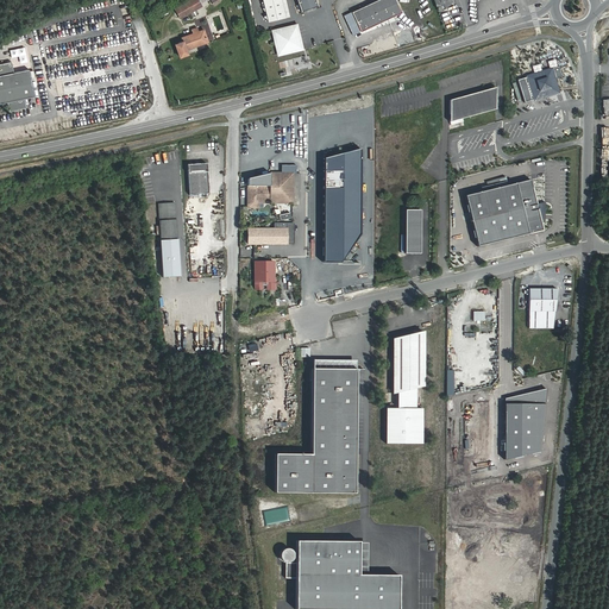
[(181,18),(196,10),(195,8),(201,5),(198,0),(189,0),(175,8),(181,18)]
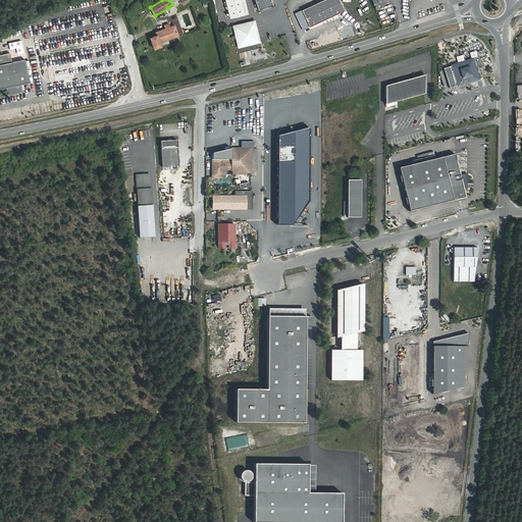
[(225,0),(230,18),(246,14),(242,0),(225,0)]
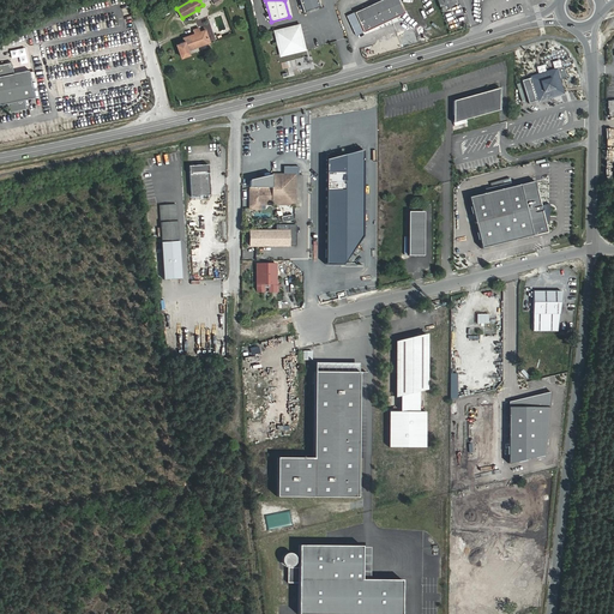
[(298,0),(302,11),(318,6),(315,0),(298,0)]
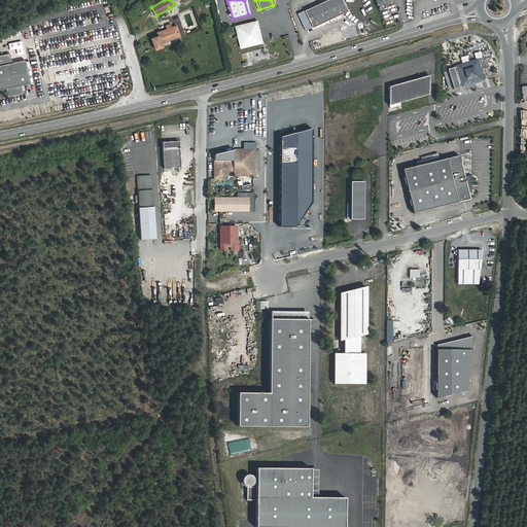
[(343,0),(325,0),(306,9),(313,27),(349,10),(343,0)]
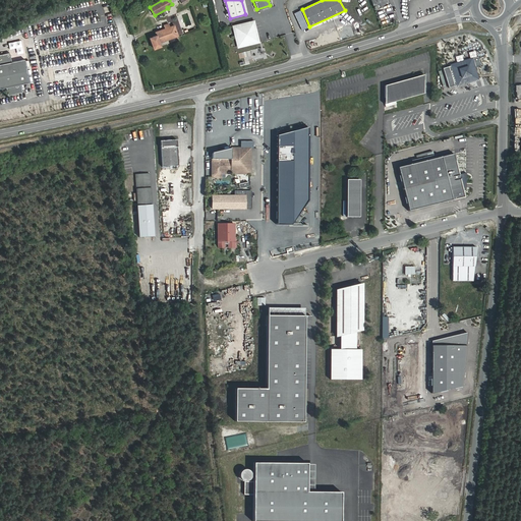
[(385,0),(371,0),(375,9),(387,4),(385,0)]
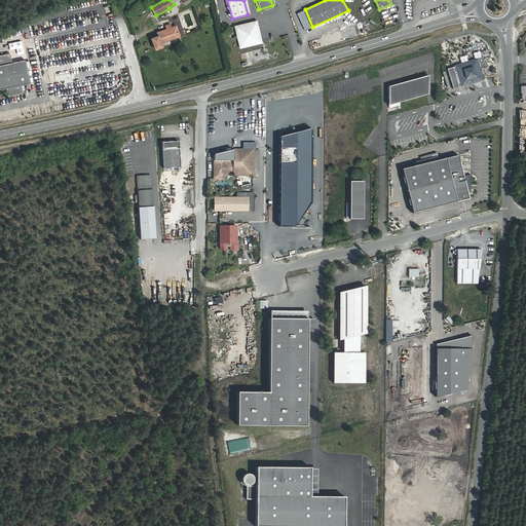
[(257,23),(237,27),(242,45),(261,41),(257,23)]
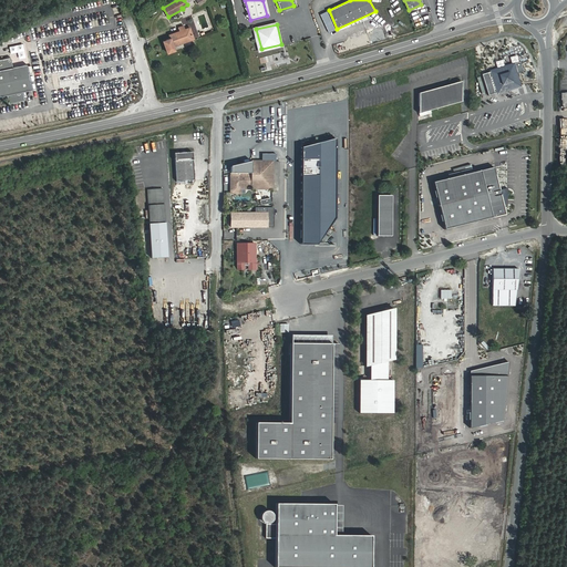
[(191,28),(171,35),(172,39),(167,40),(171,48),(175,47),(195,39),(191,28)]
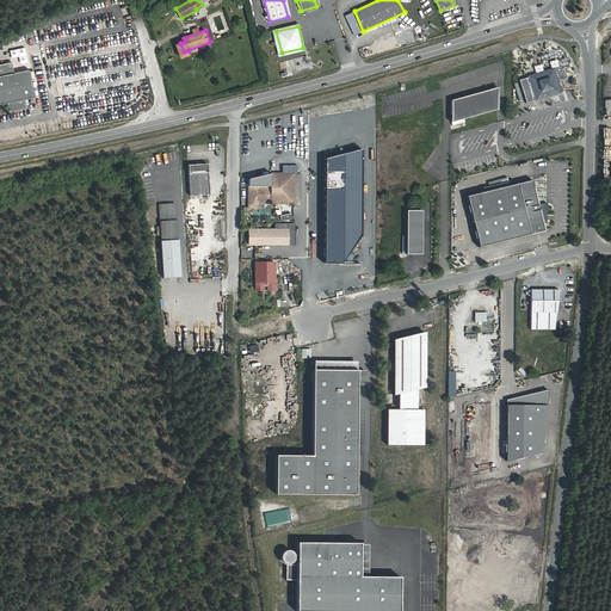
[(178,44),(183,57),(190,54),(189,50),(184,51),(180,43),(178,44)]
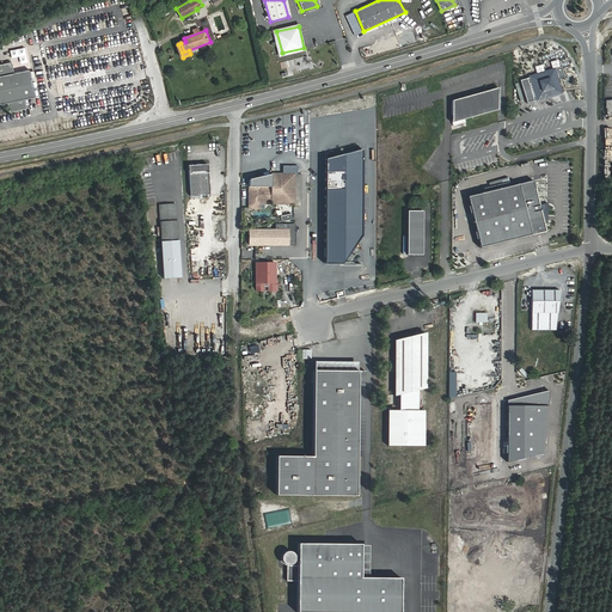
[(0,104),(8,103),(10,111),(28,108),(25,98),(36,97),(30,69),(14,73),(12,62),(0,63),(0,104)]
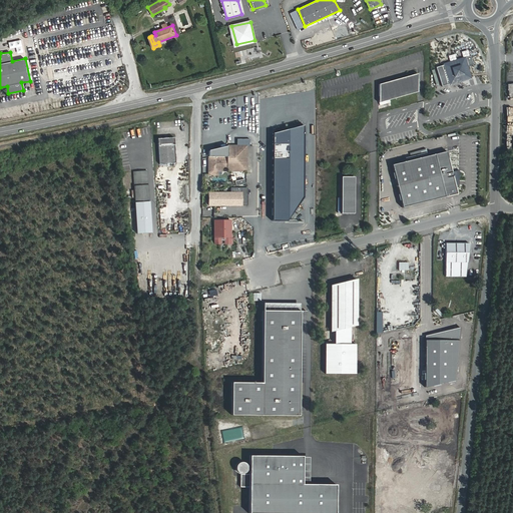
[(90,67),(87,54),(51,62),(56,85),(75,82),(73,70),(90,67)]
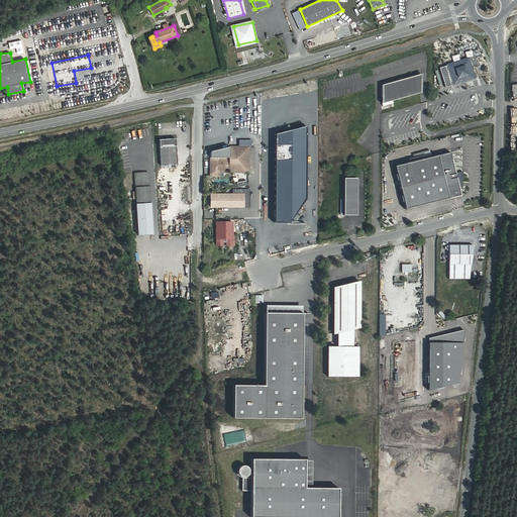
[(453,64),(448,66),(454,85),(474,79),(469,66),(470,65),(468,59),(453,64)]
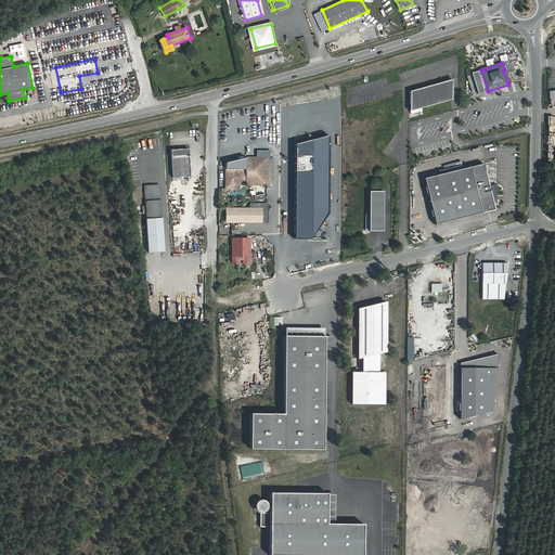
[(451,100),(451,79),(409,90),(409,111),(451,100)]
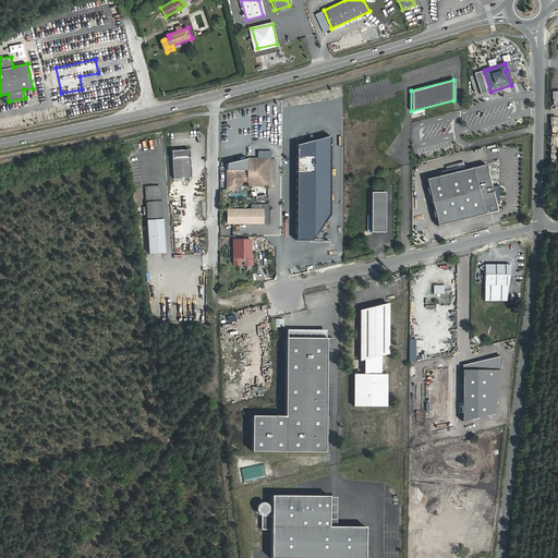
[(190,150),(172,152),(173,178),(192,177),(190,150)]
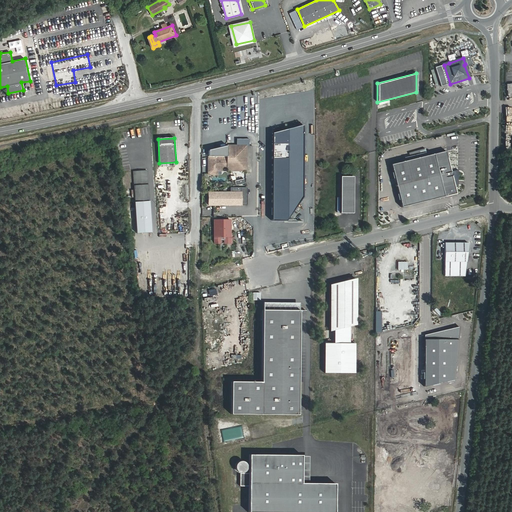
[(209,171),(218,171),(218,167),(218,162),(227,162),(227,167),(227,168),(247,168),(247,145),(238,145),(228,145),(228,150),(228,152),(222,152),(222,150),(215,150),(215,156),(209,156),(209,171)]
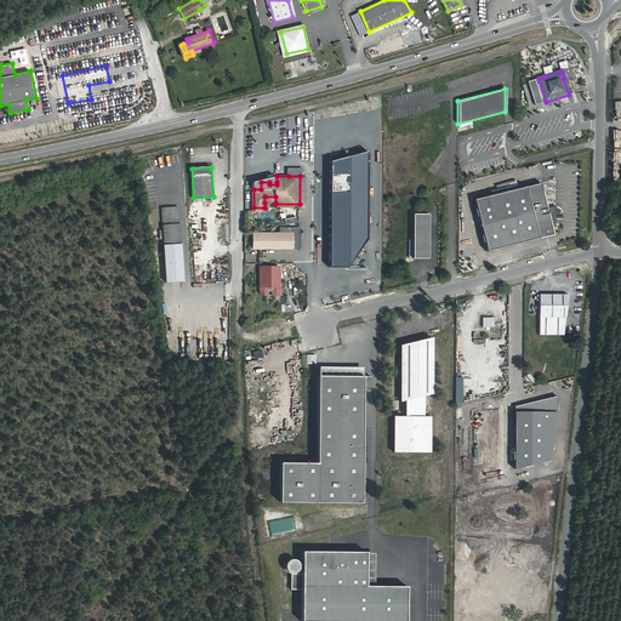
[(474,197),(488,249),(554,232),(552,223),(550,214),(556,212),(556,203),(547,205),(541,180),(474,197)]
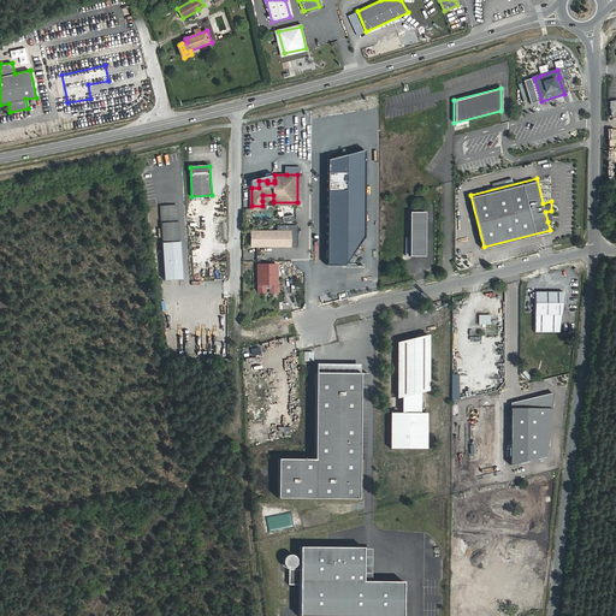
[(161,208),(164,244),(181,243),(178,207),(161,208)]
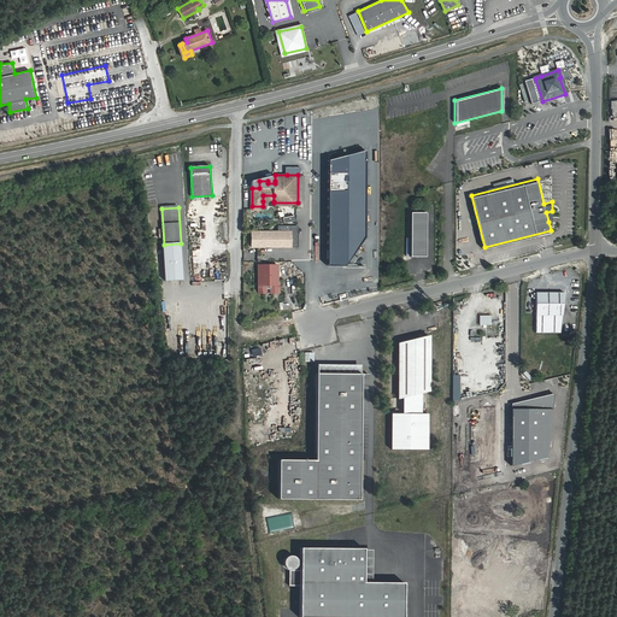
[(425,211),(410,211),(410,254),(425,254),(425,211)]
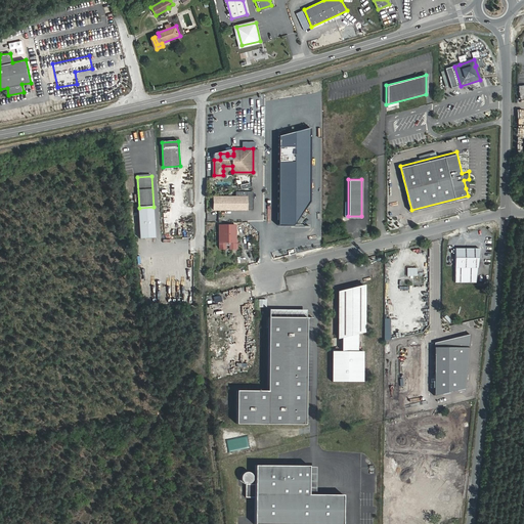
[(215,195),(215,208),(255,208),(255,194),(255,189),(237,189),(237,194),(215,195)]
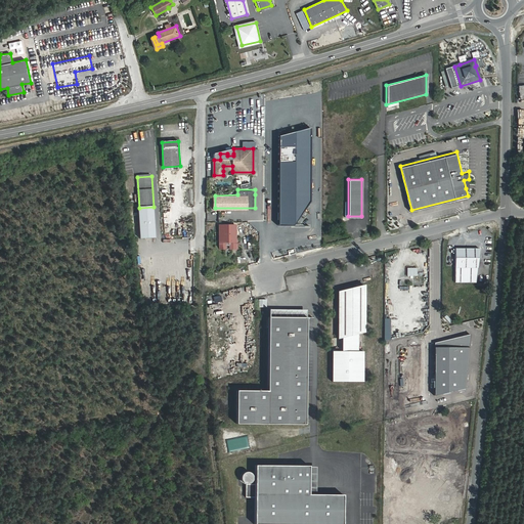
[(154,207),(139,208),(141,239),(156,238),(154,207)]
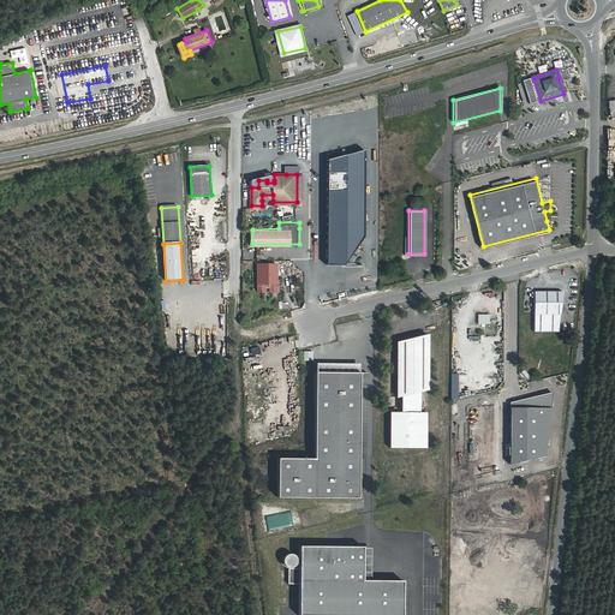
[(472,252),(476,264),(482,262),(478,250),(472,252)]
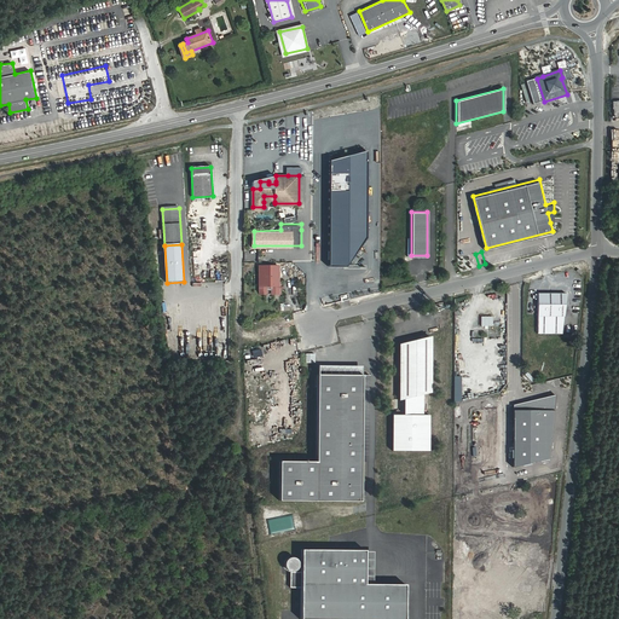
[(262,266),(262,294),(270,294),(270,289),(275,289),(275,294),(282,294),(281,266),(262,266)]
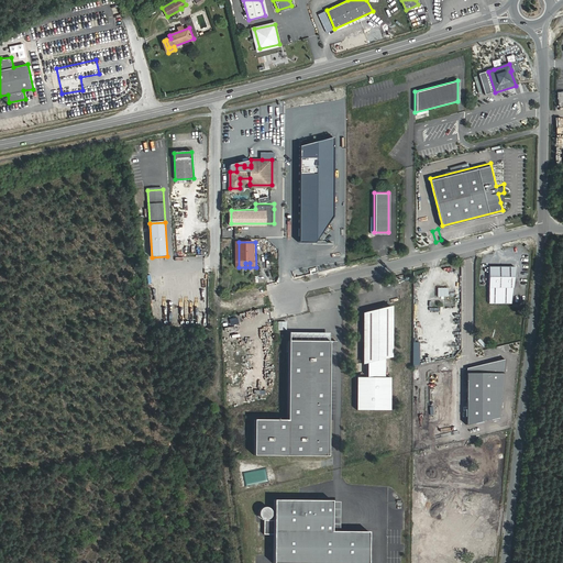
[(514,263),(488,264),(488,282),(511,282),(512,282),(514,263)]
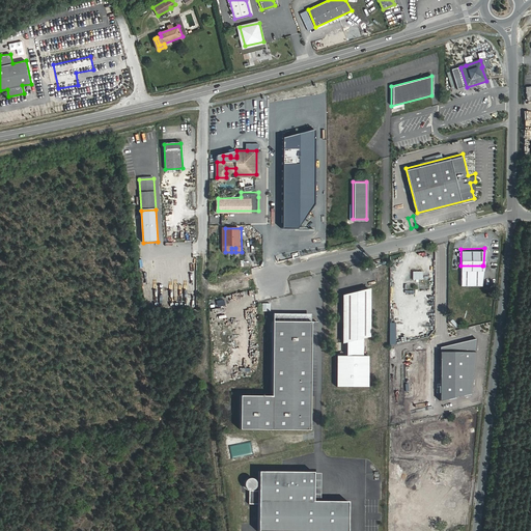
[(482,266),(460,266),(462,283),(482,282),(482,266)]
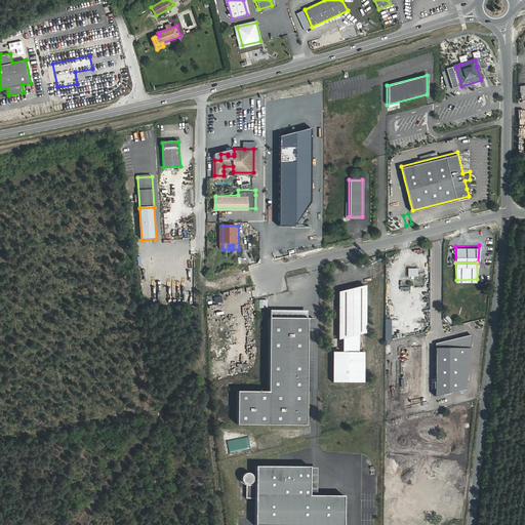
[(339,289),(339,337),(341,336),(357,332),(364,330),(364,283),(339,289)]
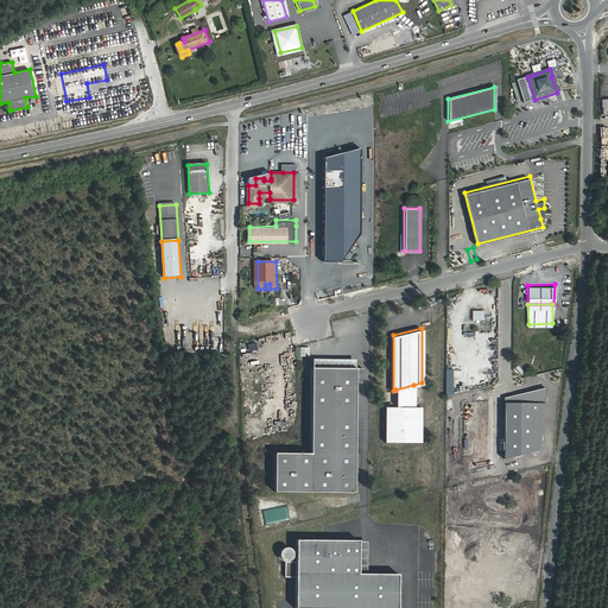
[(356,367),(312,366),(312,453),(276,451),(276,489),(354,491),(356,367)]
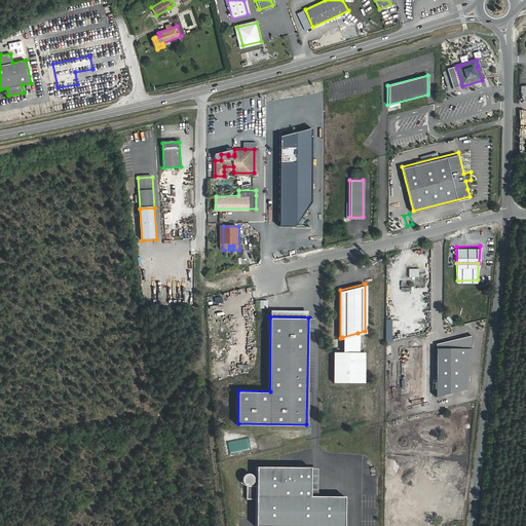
[(342,337),(342,350),(358,350),(358,333),(342,337)]
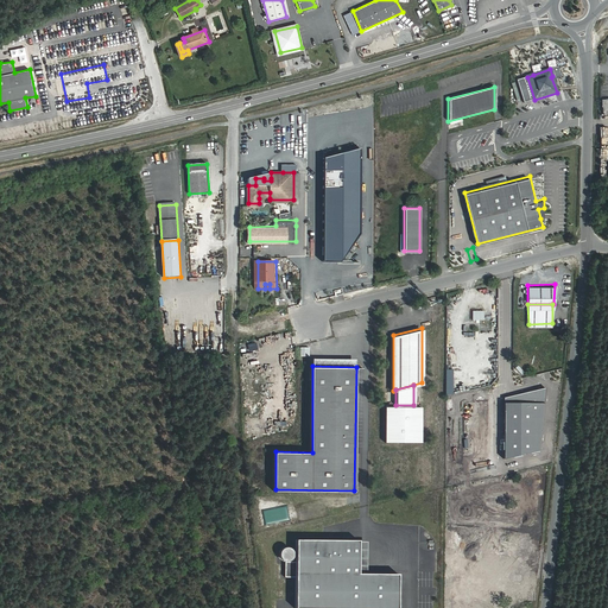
[(536,388),(505,396),(505,456),(539,448),(545,392),(538,394),(536,388)]
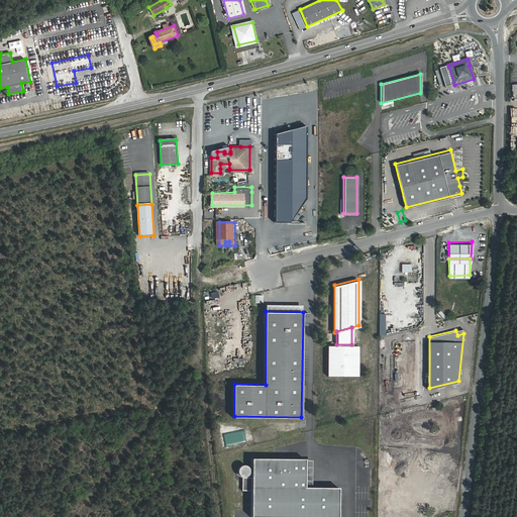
[(336,344),(327,344),(327,375),(357,375),(358,345),(351,344),(336,344)]
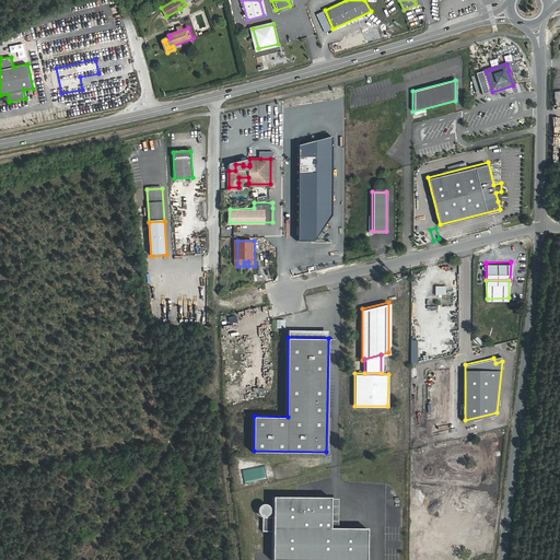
[(244,482),(266,479),(264,466),(242,470),(244,482)]
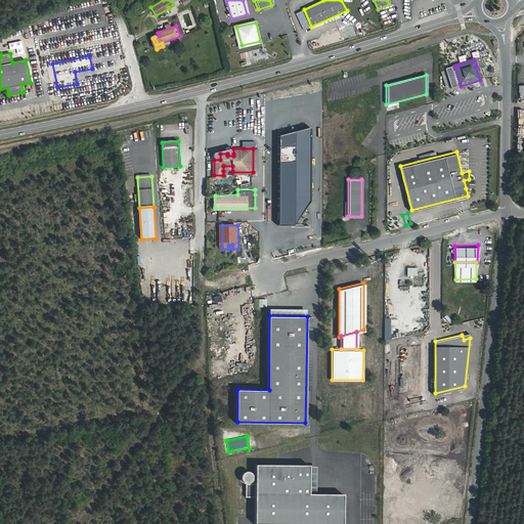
[(300,493),(300,465),(248,465),(247,484),(247,496),(247,523),(264,523),(335,523),(336,494),(300,493)]
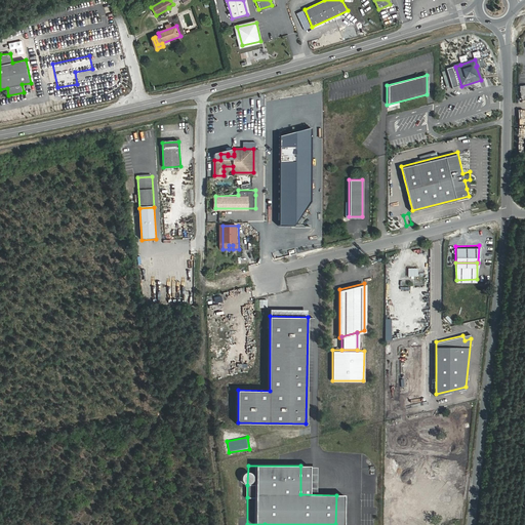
[(237,478),(237,480),(238,482),(239,483),(240,483),(241,483),(242,483),(243,483),(244,483),(245,482),(246,480),(247,479),(246,477),(245,475),(244,474),(243,474),(241,474),(239,474),(238,475),(237,477),(237,478)]
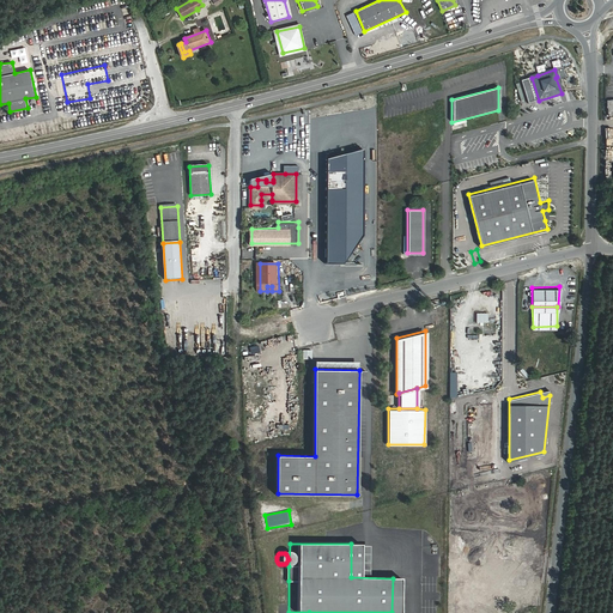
[(280,565),(279,565),(278,581),(289,581),(289,566),(284,565),(284,564),(283,564),(281,564),(280,564),(280,565)]
